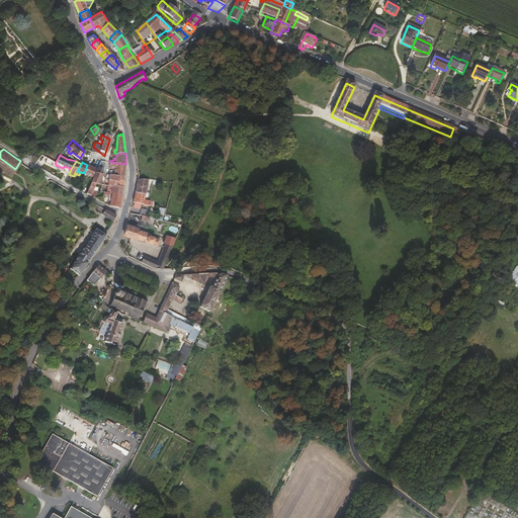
[(99,162),(95,172),(101,174),(105,164),(99,162)]
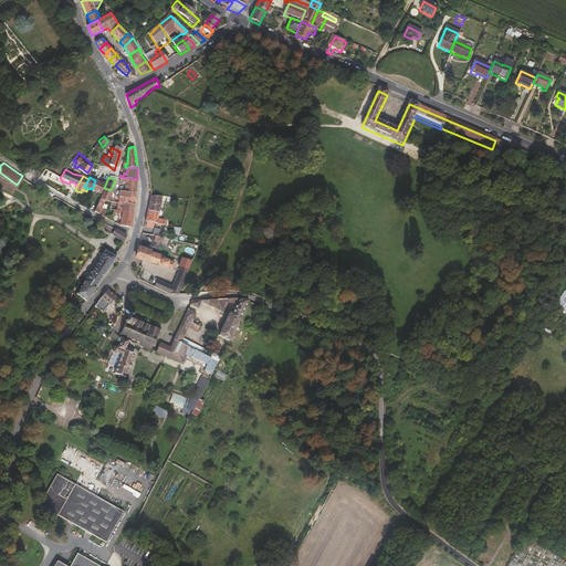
[(136,194),(137,179),(121,177),(119,184),(126,185),(123,191),(136,194)]
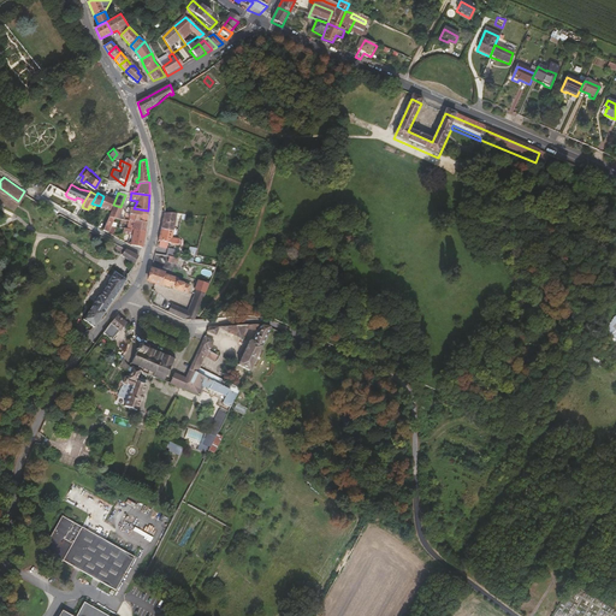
[(100,206),(108,211),(113,200),(104,196),(100,206)]
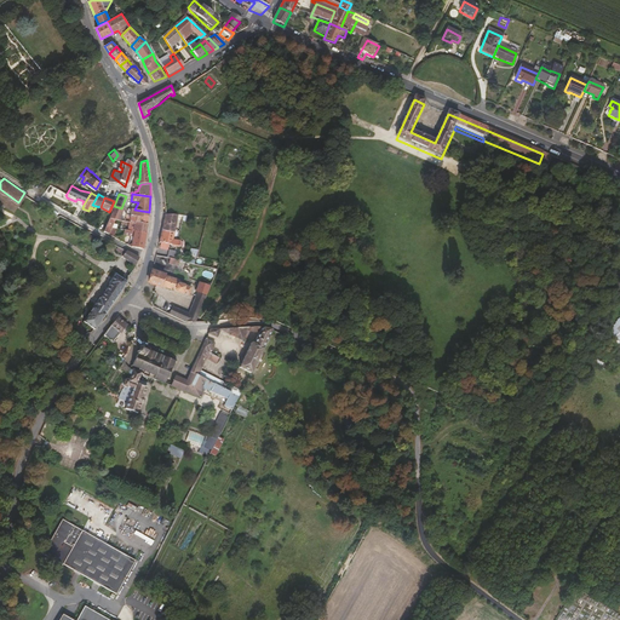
[(114,206),(108,217),(114,219),(115,220),(119,214),(121,208),(114,206)]
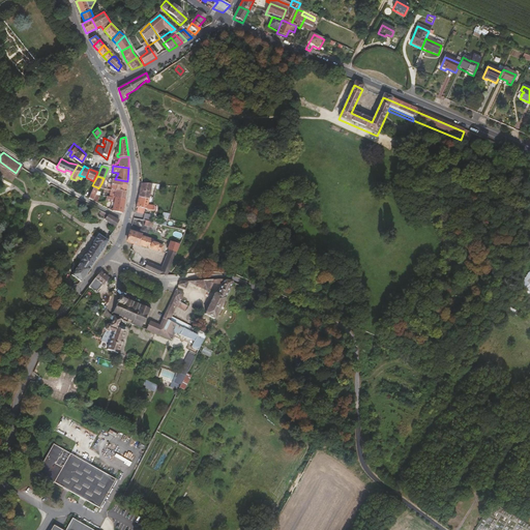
[(152,186),(153,182),(143,181),(140,194),(149,196),(150,195),(152,186)]
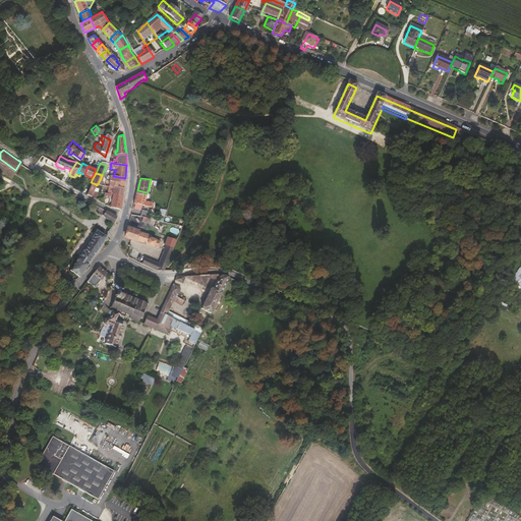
[(91,182),(84,195),(90,198),(92,192),(96,184),(91,182)]
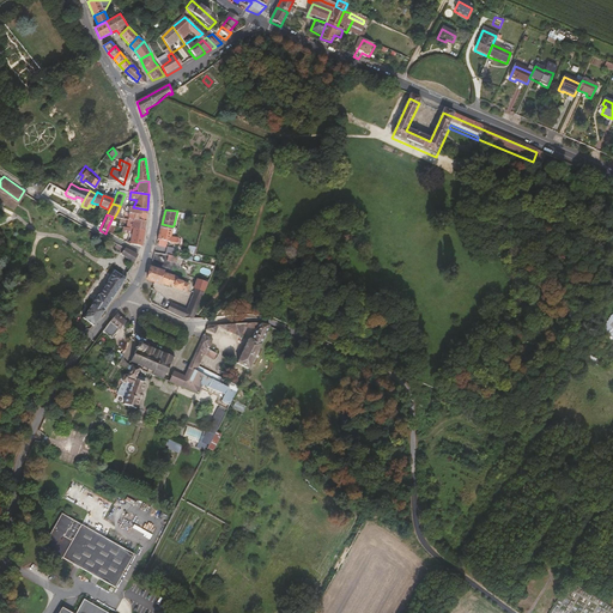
[(128,234),(143,236),(146,222),(132,219),(128,234)]
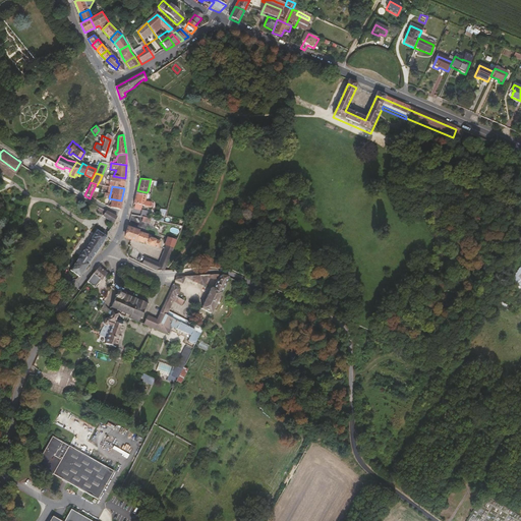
[(137,190),(134,200),(150,205),(152,198),(146,197),(147,192),(137,190)]
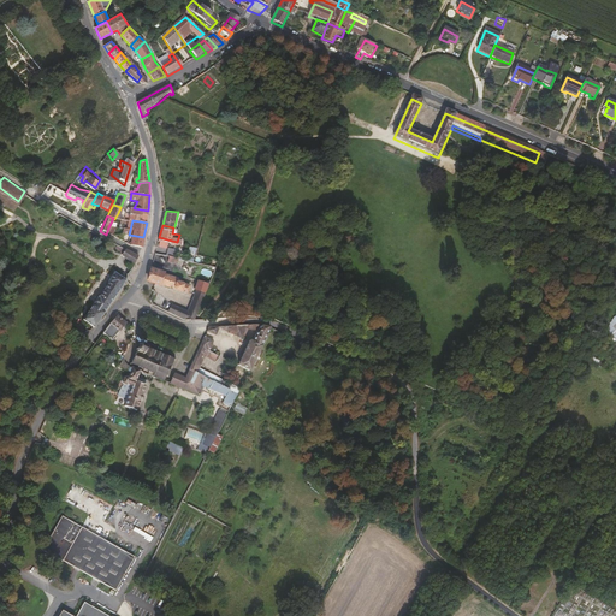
[(129,241),(130,246),(142,248),(143,237),(129,235),(120,231),(119,237),(129,241)]
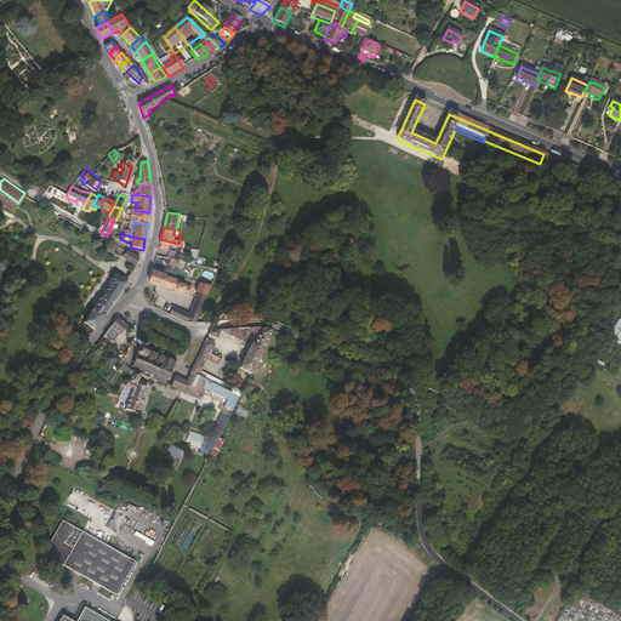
[(120,261),(132,269),(136,262),(124,254),(120,261)]
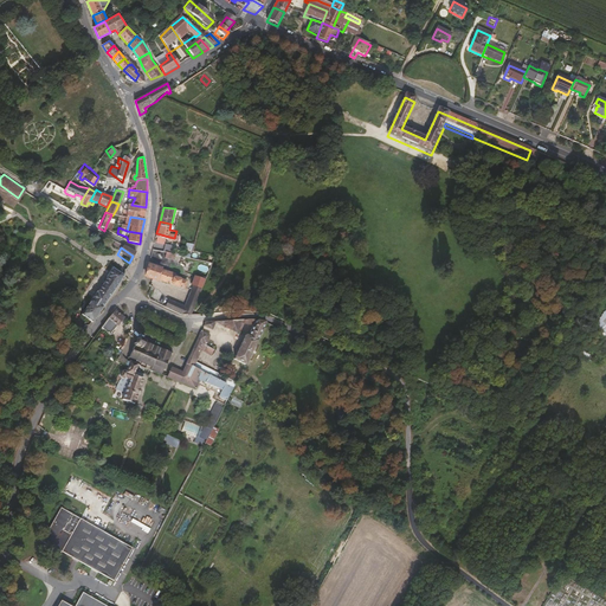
[(144,272),(147,272),(155,276),(155,275),(182,283),(185,276),(173,271),(174,268),(159,263),(160,262),(148,259),(144,272)]
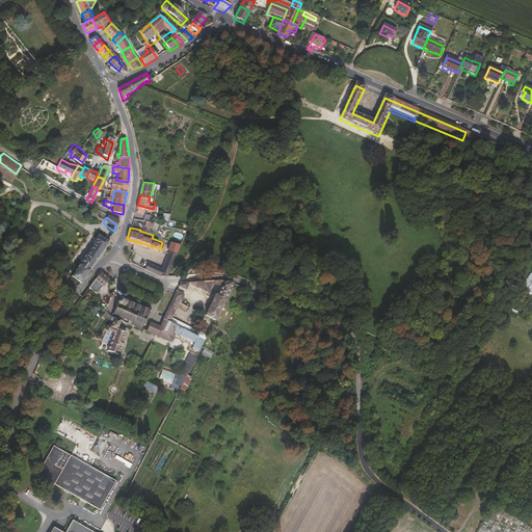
[(73,270),(80,276),(81,276),(107,243),(98,237),(73,270)]
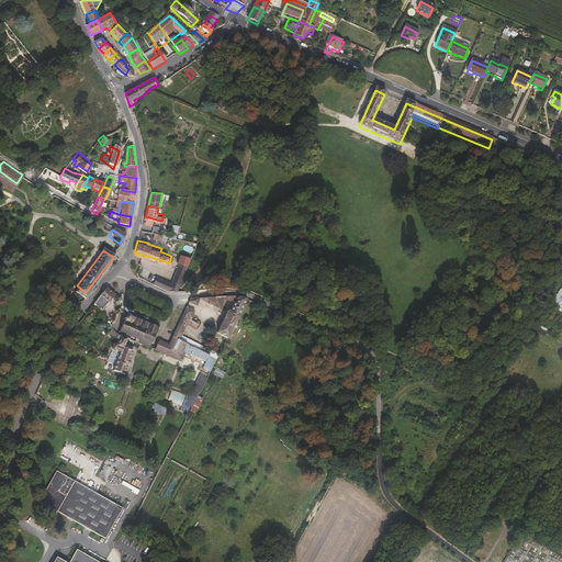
[(165,290),(175,290),(191,254),(179,250),(177,258),(178,259),(168,281),(155,274),(152,282),(165,290)]
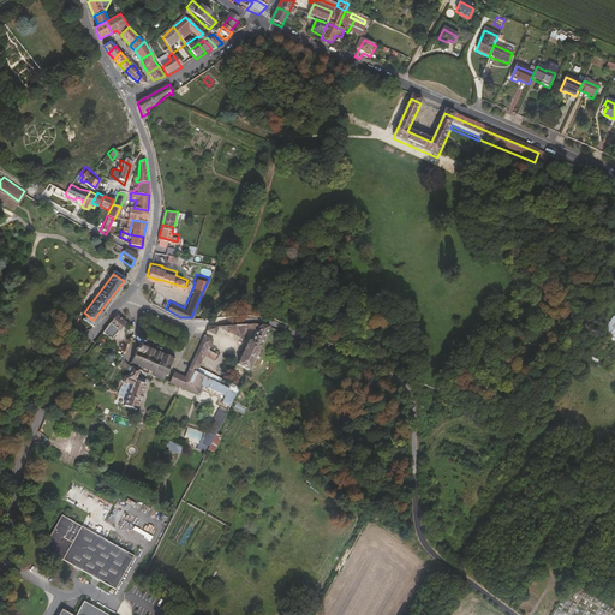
[(115,317),(102,334),(111,341),(124,326),(115,317)]
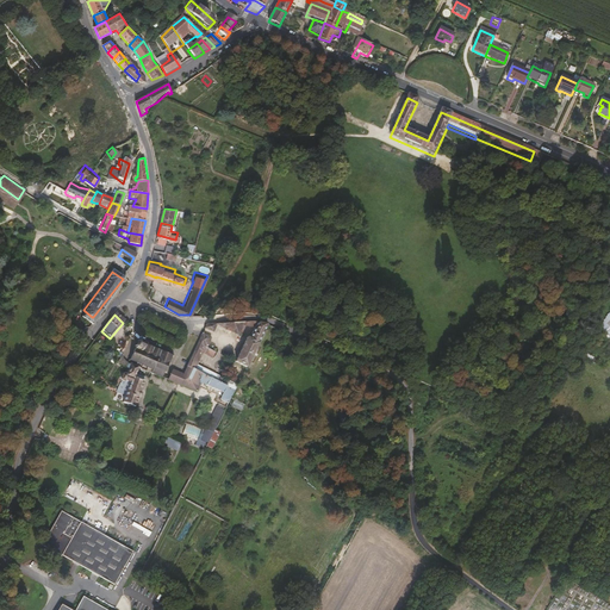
[(242,367),(265,327),(253,319),(205,322),(203,325),(212,330),(216,323),(236,336),(243,324),(254,324),(246,340),(244,338),(231,361),(242,367)]
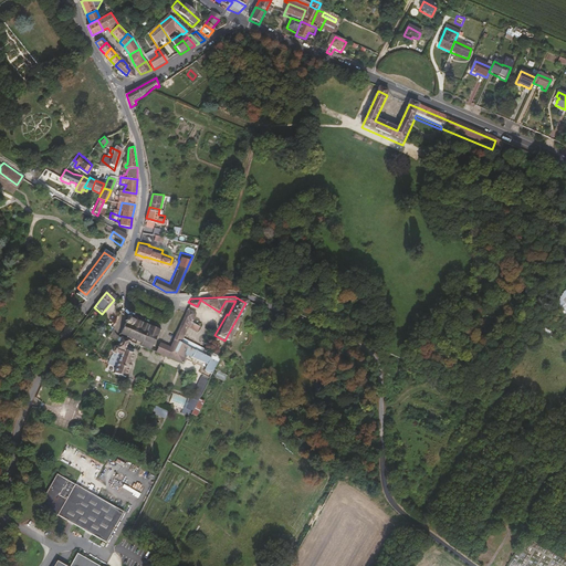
[(194,312),(186,307),(170,338),(219,362),(220,357),(199,346),(198,347),(182,338),(187,327),(191,321),(192,322),(194,312)]
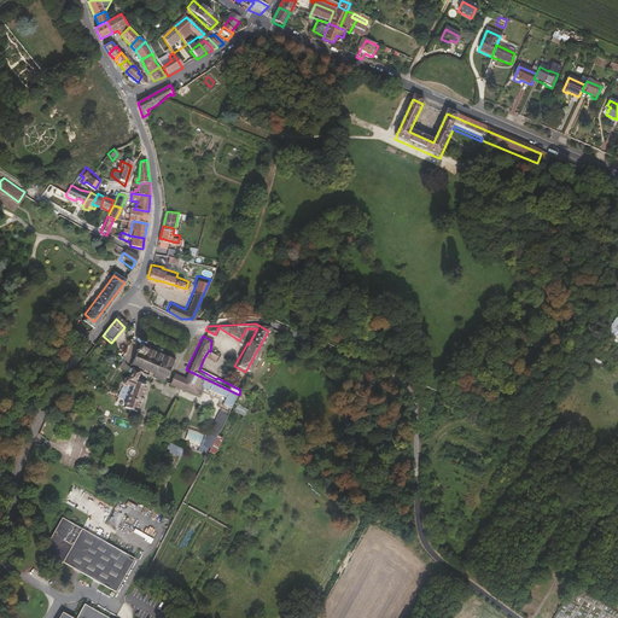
[(130,362),(163,378),(172,357),(140,342),(130,362)]
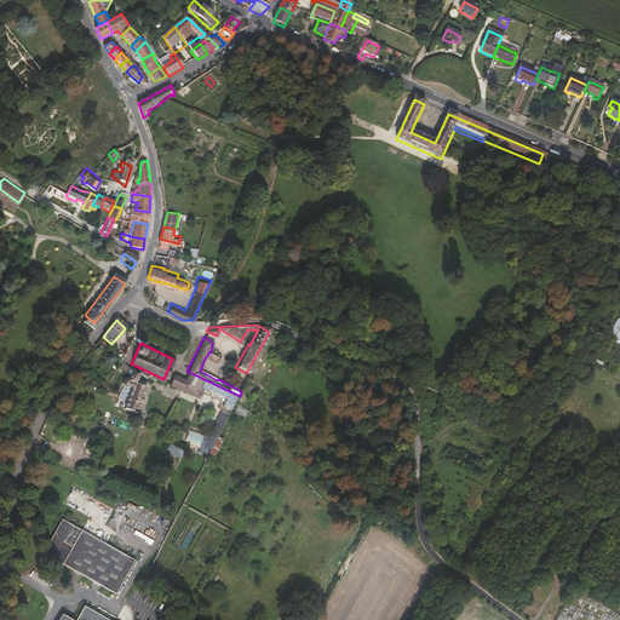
[(219,357),(211,352),(210,351),(205,359),(216,365),(219,357)]
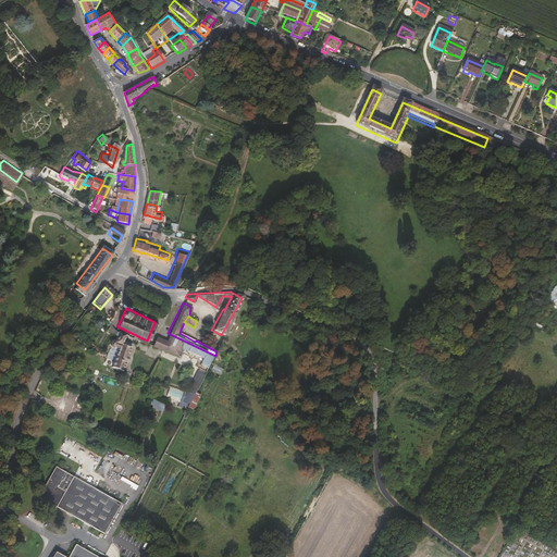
[(123,332),(116,329),(112,339),(110,338),(108,343),(115,346),(109,364),(120,369),(131,339),(122,335),(123,332)]
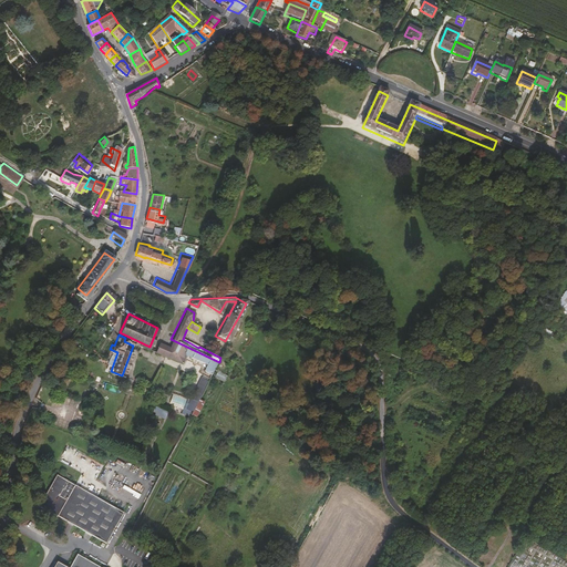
[(219,362),(171,339),(168,346),(158,341),(154,351),(181,363),(185,356),(207,366),(205,371),(212,374),(215,369),(219,362)]
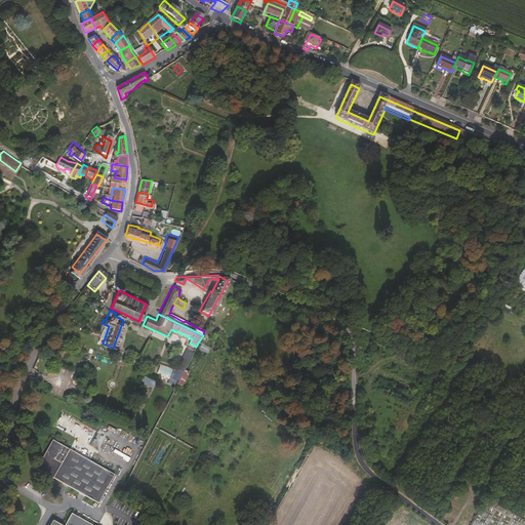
[(199,341),(196,347),(196,348),(208,353),(210,348),(199,341)]
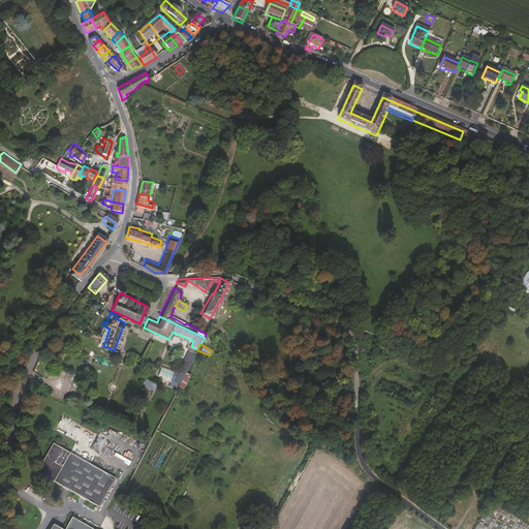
[(195,352),(189,350),(182,366),(187,369),(194,355),(195,352)]
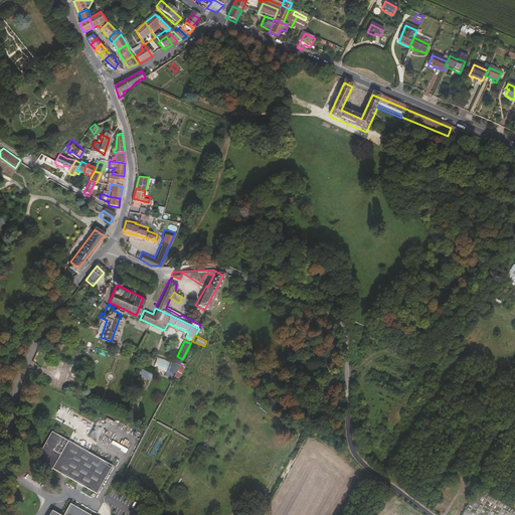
[(440,364),(444,357),(431,349),(426,356),(440,364)]
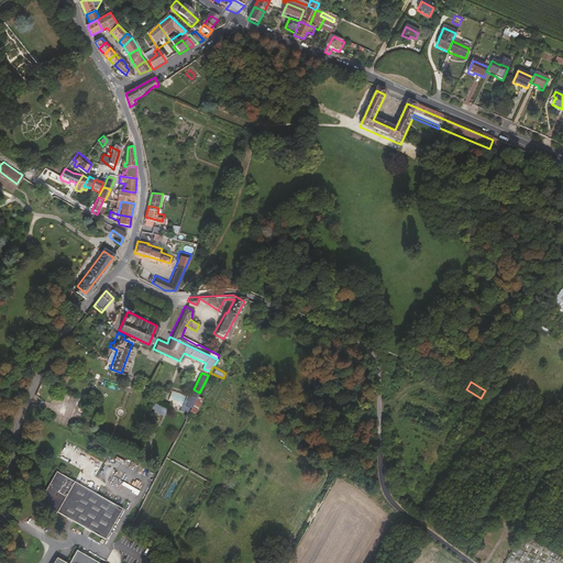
[(178,411),(186,416),(190,412),(197,399),(199,393),(194,389),(189,397),(186,407),(180,407),(178,411)]
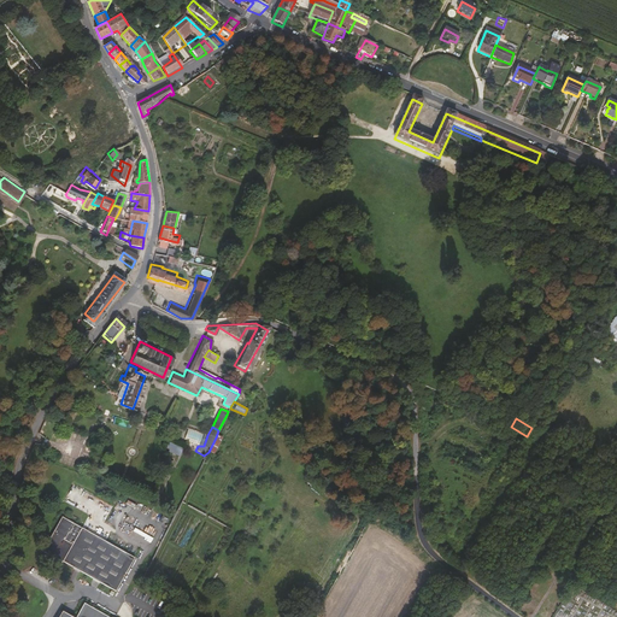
[(216,438),(209,452),(213,454),(223,438),(217,435),(216,438)]
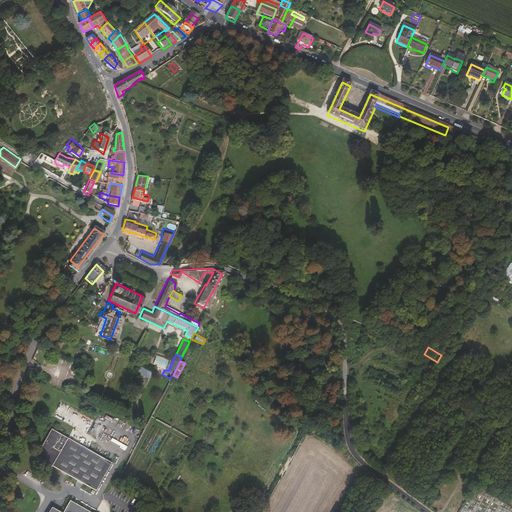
[(139,392),(142,388),(133,384),(131,388),(139,392)]
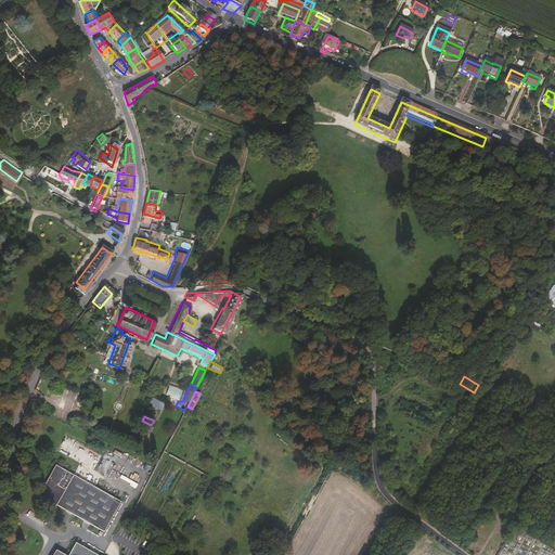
[(121,502),(56,465),(38,495),(56,506),(56,505),(104,532),(121,502)]
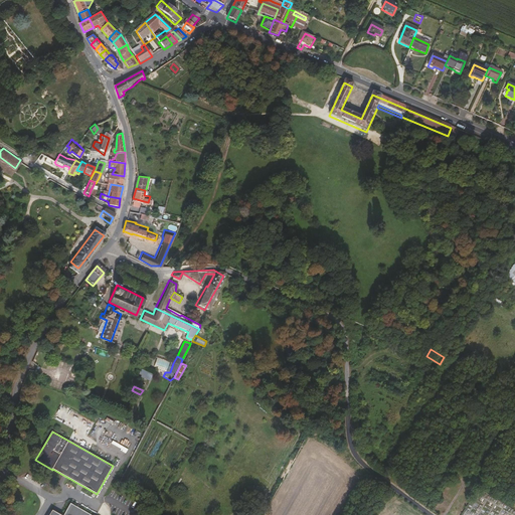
[(90,514),(70,504),(63,514),(59,514),(52,510),(48,514),(90,514)]
